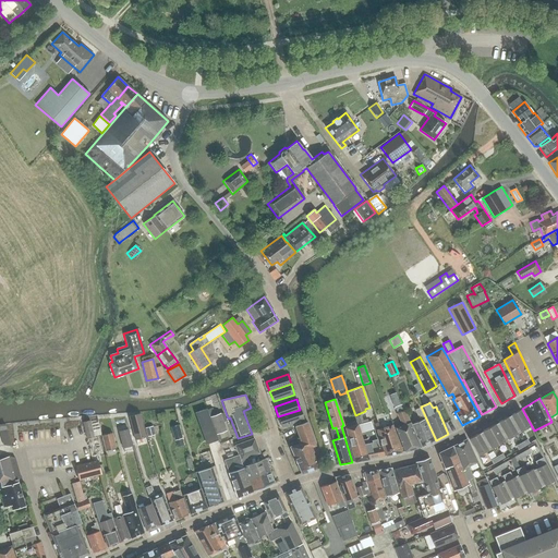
[(404,452),(421,447),(401,404),(395,408),(397,413),(400,422),(401,422),(403,425),(396,428),(404,452)]
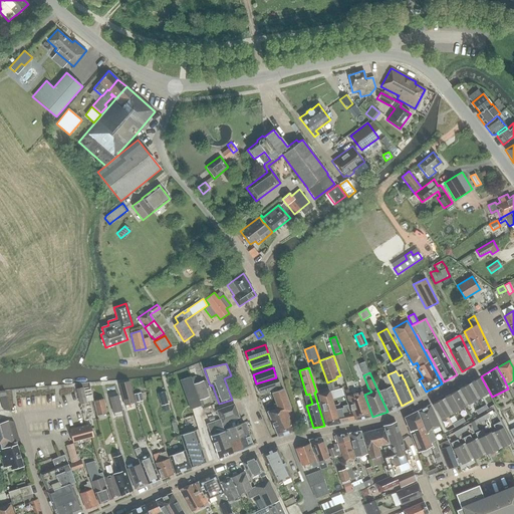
[(388,412),(400,407),(387,375),(382,377),(386,384),(387,384),(388,388),(378,392),(388,412)]
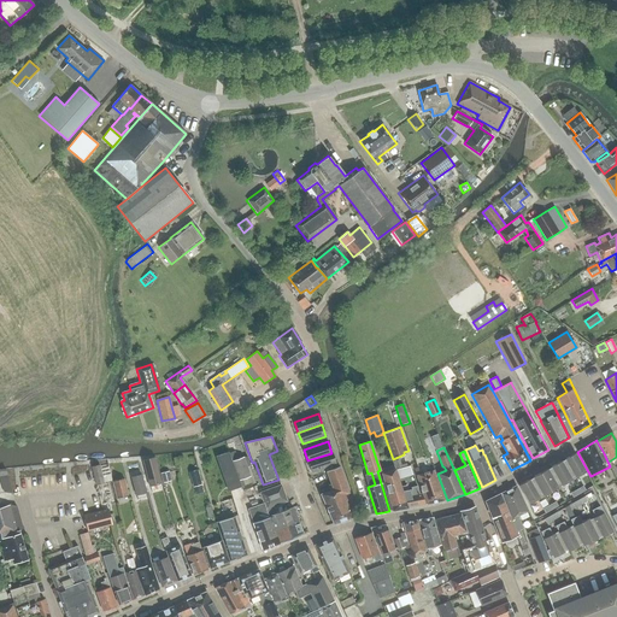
[(229,452),(216,457),(228,492),(241,487),(239,480),(233,462),(231,462),(231,459),(229,452)]
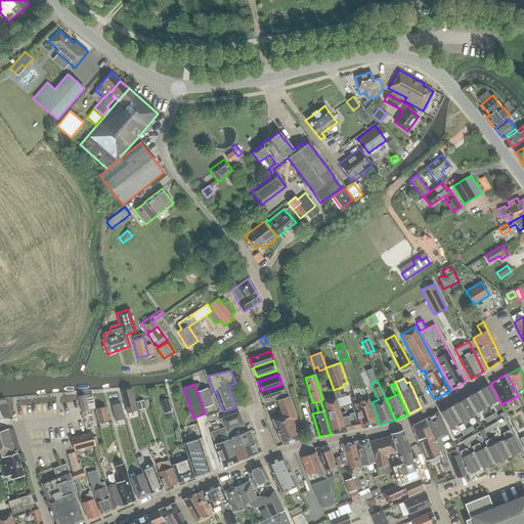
[(476,391),(485,407),(497,400),(488,384),(476,391)]
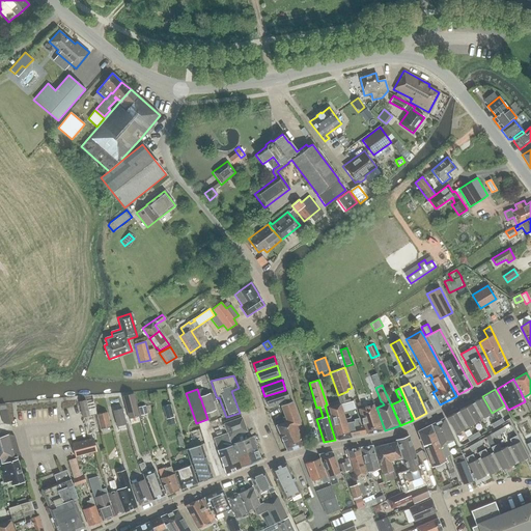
[(269,407),(288,399),(285,390),(264,396),(269,407)]
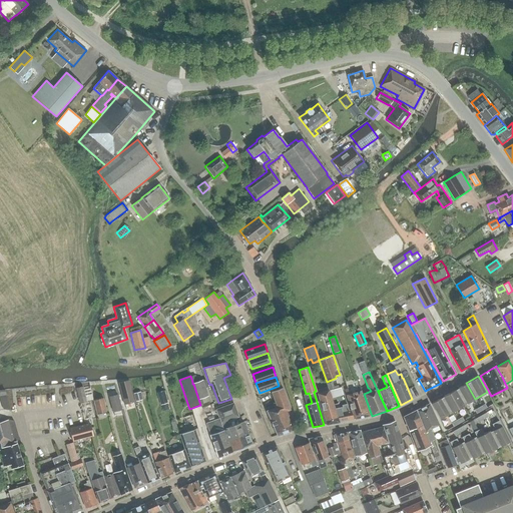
[(205,380),(193,384),(198,399),(201,398),(207,396),(205,388),(208,387),(205,380)]
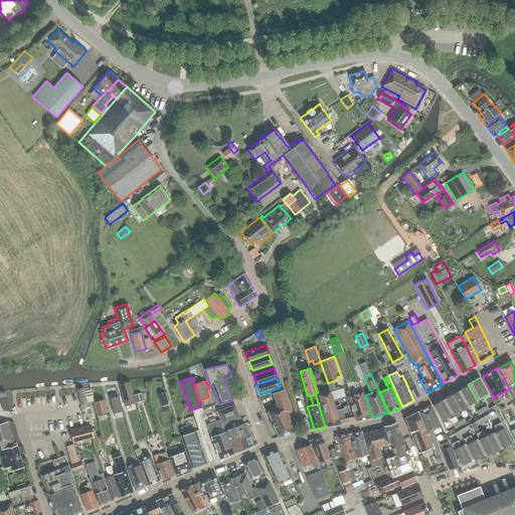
[(125,406),(135,403),(129,382),(119,384),(125,406)]
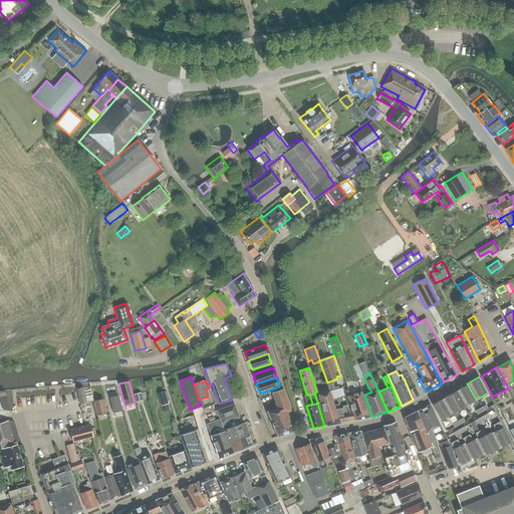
[(464,407),(476,400),(467,383),(455,391),(464,407)]
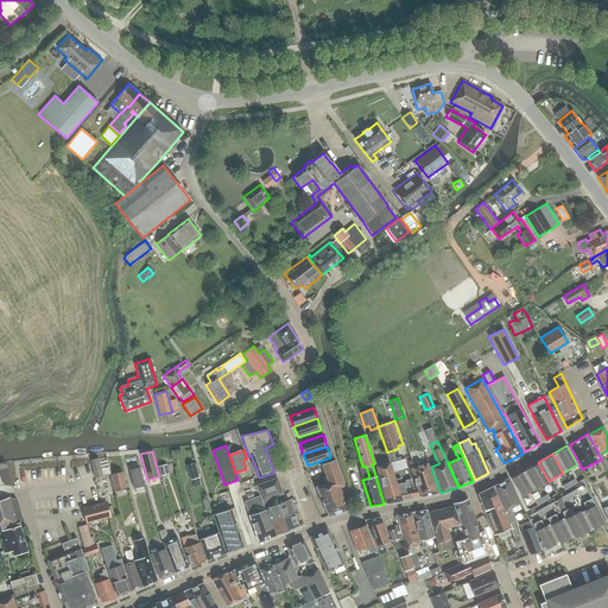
[(90,461),(95,479),(102,476),(97,458),(90,461)]
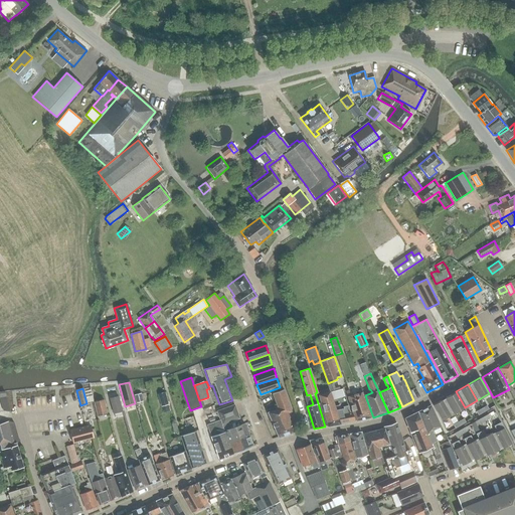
[(332,398),(331,397),(330,392),(328,388),(318,391),(319,395),(318,395),(327,426),(340,424),(334,406),(332,398)]
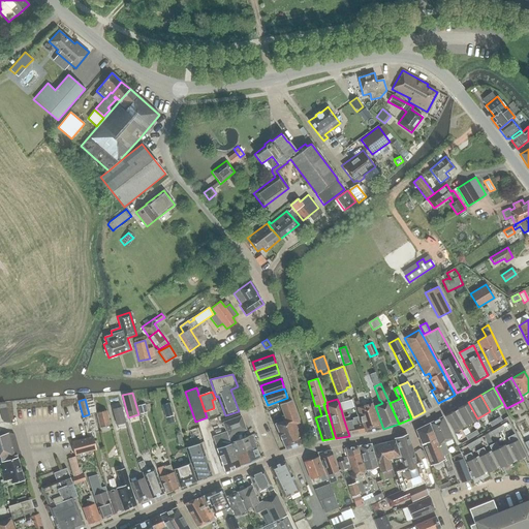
[(296,424),(299,423),(291,400),(279,404),(283,415),(281,415),(282,418),(274,422),(275,424),(286,449),(302,443),(296,429),(298,429),(296,424)]
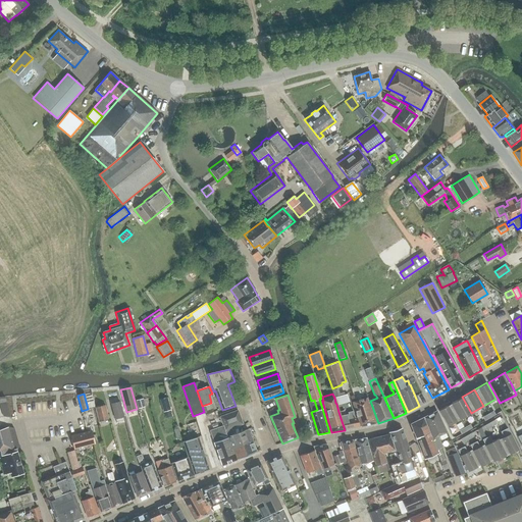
[(367,398),(355,401),(354,396),(350,397),(355,412),(360,427),(376,423),(367,398)]
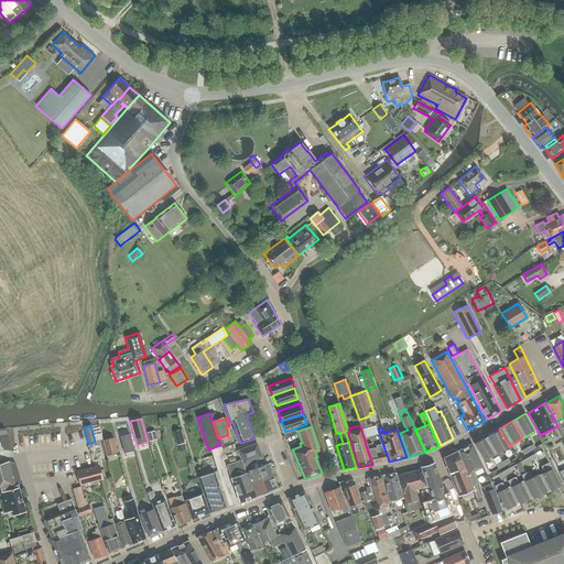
[(497,453),(509,446),(499,429),(487,436),(497,453)]
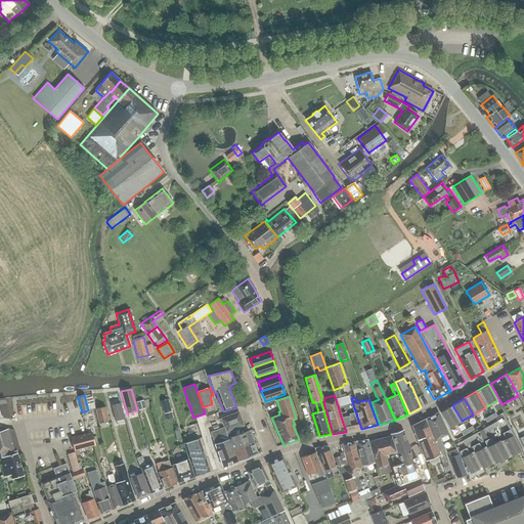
[(168,399),(160,401),(164,413),(171,411),(168,399)]
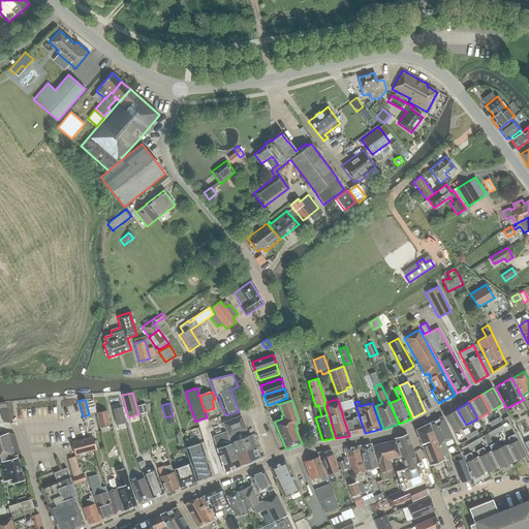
[(10,423),(5,404),(0,404),(0,413),(2,423),(10,423)]
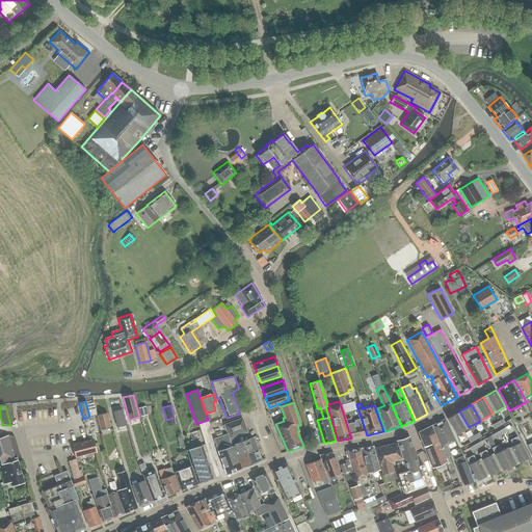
[(148,415),(145,406),(138,408),(140,417),(148,415)]
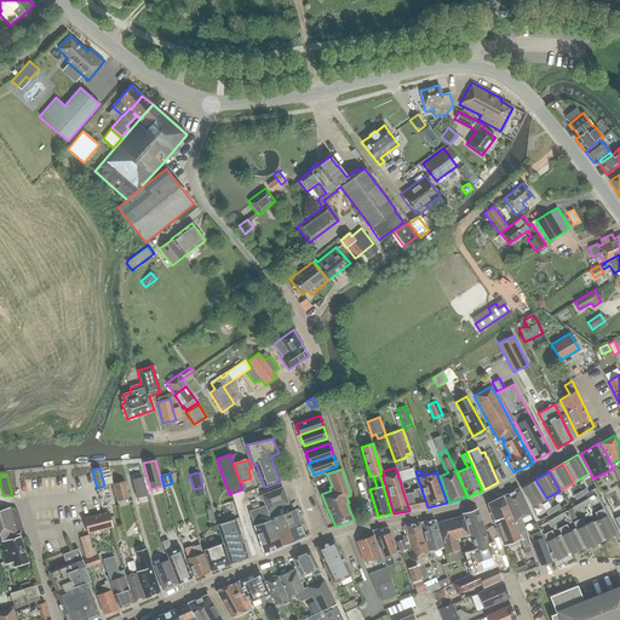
[(142,477),(132,480),(137,498),(147,495),(142,477)]
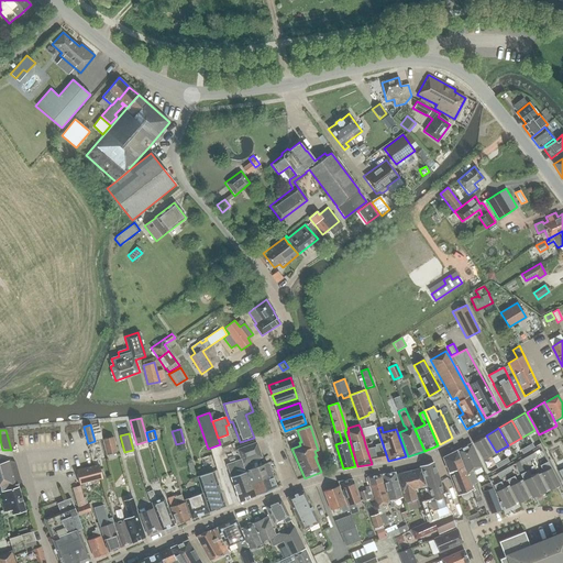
[(483,460),(496,452),(486,435),(473,443),(483,460)]
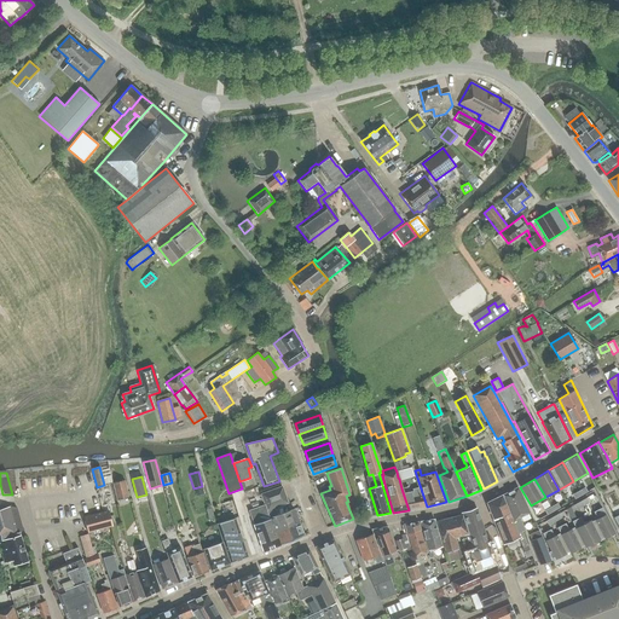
[(117,499),(128,497),(125,480),(113,484),(117,499)]
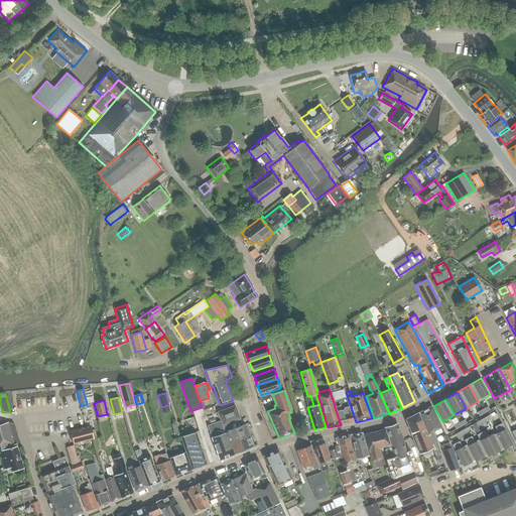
[(217,411),(219,419),(238,412),(235,405),(217,411)]
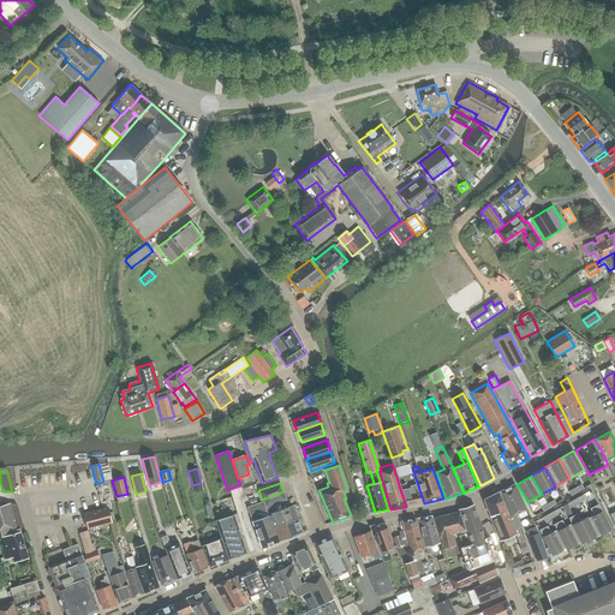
[(406,507),(421,503),(416,484),(410,487),(410,488),(406,489),(405,484),(399,485),(406,507)]
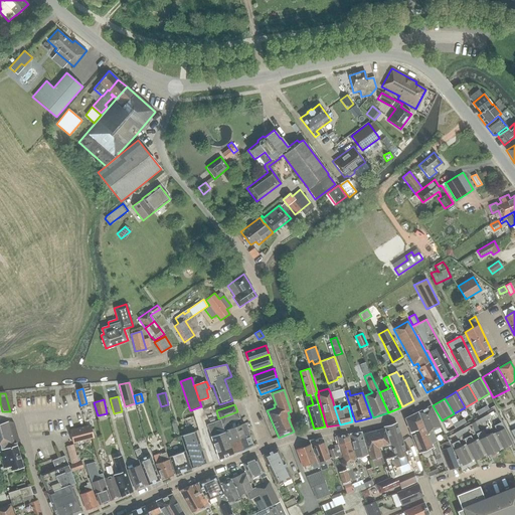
[(433,431),(441,426),(431,405),(417,412),(425,431),(424,431),(430,444),(434,443),(437,442),(433,431)]
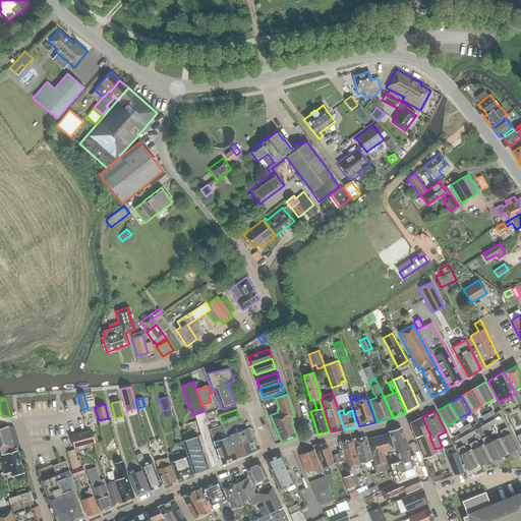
[(222,424),(225,430),(239,425),(243,423),(240,416),(221,423),(222,424)]
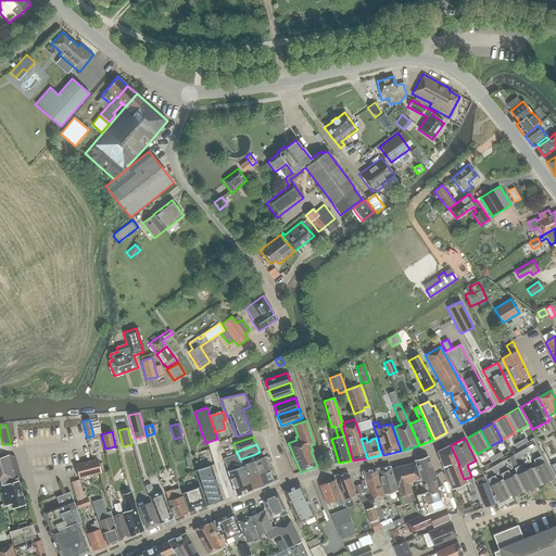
[(443,466),(456,460),(451,445),(438,452),(443,466)]
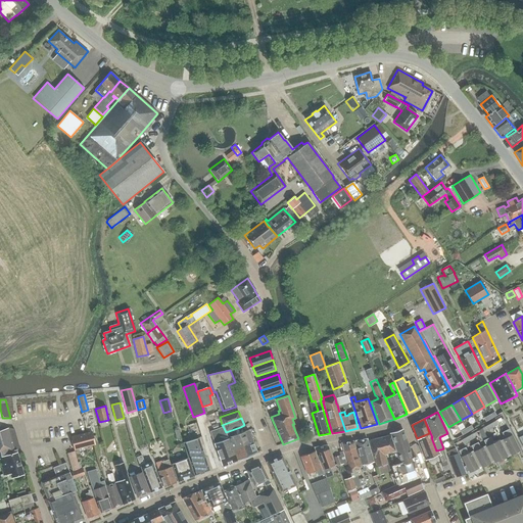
[(223,467),(236,461),(228,437),(226,432),(223,426),(209,431),(223,467)]
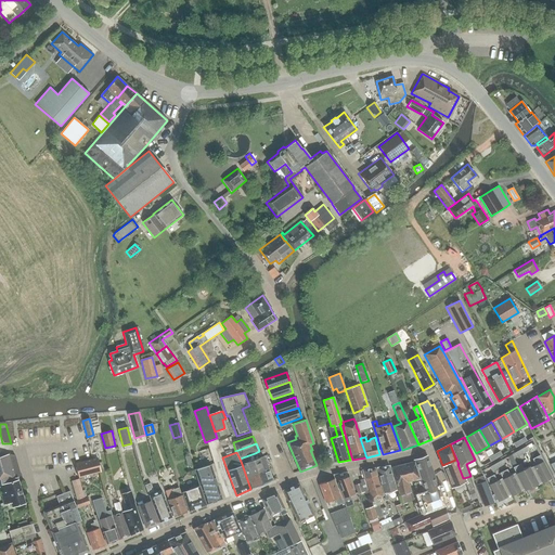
[(0,488),(4,504),(10,503),(12,507),(25,503),(17,477),(21,476),(14,455),(9,453),(0,456),(0,488)]
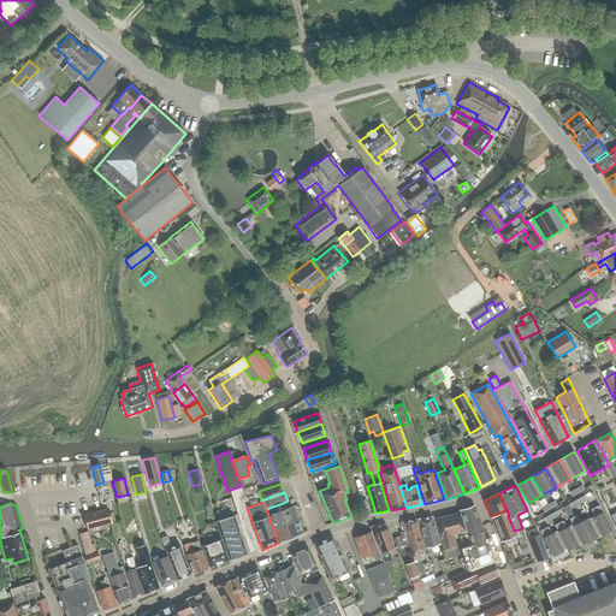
[(283,503),(266,509),(268,515),(285,509),(283,503)]
